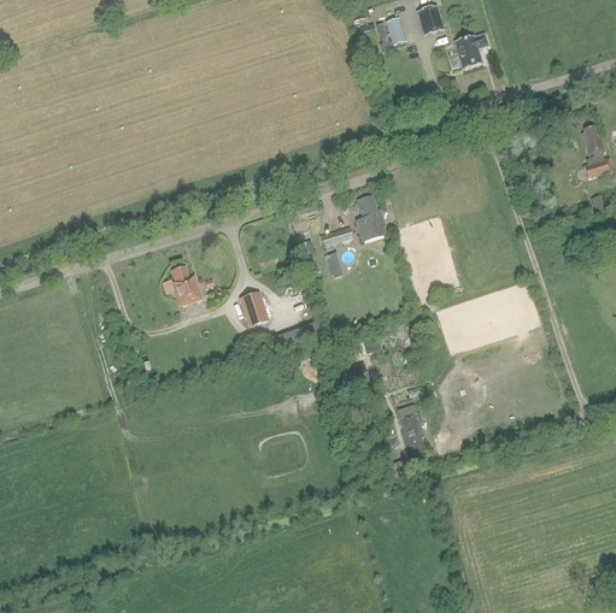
[(423,34),(443,28),(435,4),(416,10),(423,34)]
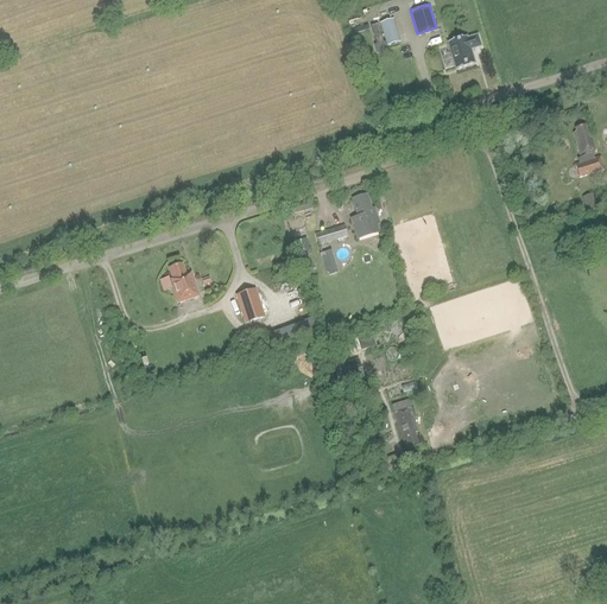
[(399,39),(392,16),(379,19),(386,43),(399,39)]
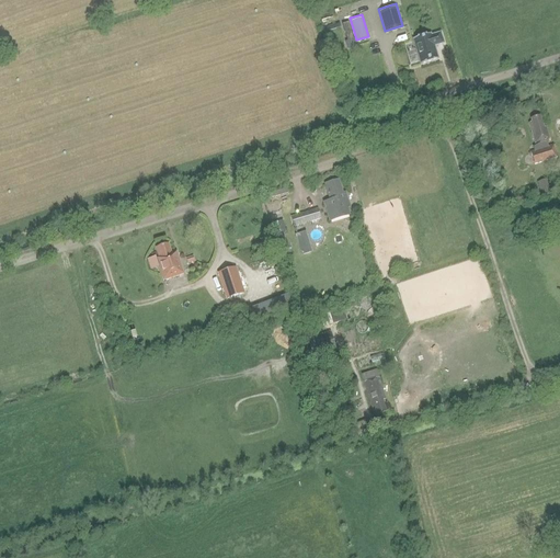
[(354,36),(350,19),(342,21),(347,37),(354,36)]
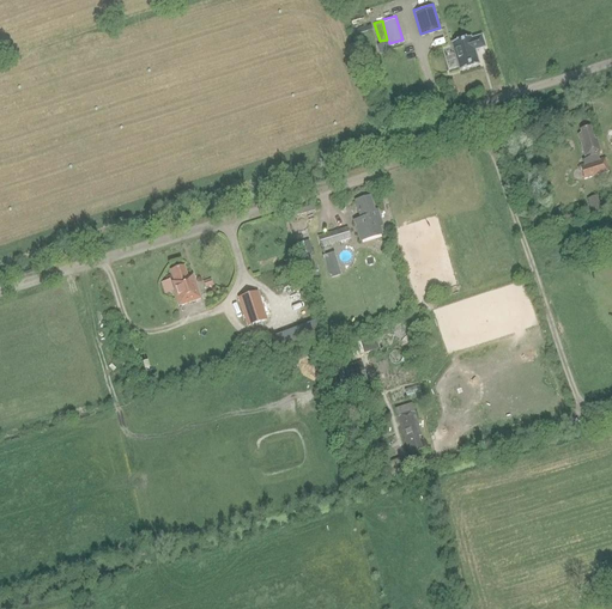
[(450,40),(459,67),(478,61),(473,47),(484,44),(480,32),(471,36),(470,34),(450,40)]
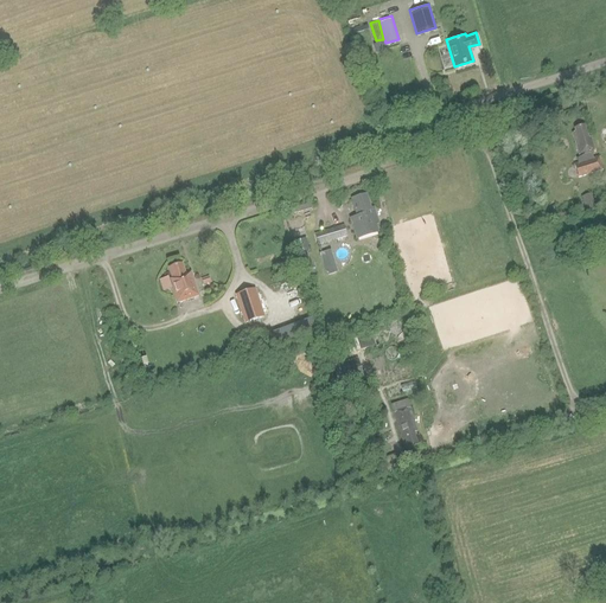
[(579,174),(604,166),(599,153),(593,154),(591,148),(594,147),(591,134),(588,135),(584,122),(574,126),(575,129),(572,130),(579,152),(585,151),(585,152),(576,156),(578,160),(574,161),(579,174)]
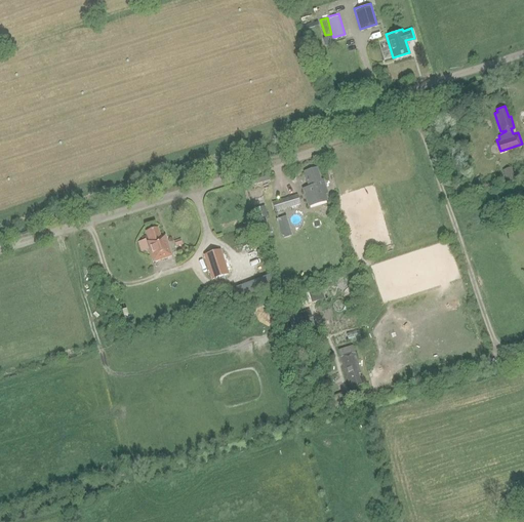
[(324,192),(327,191),(323,177),(320,178),(317,165),(304,169),(308,185),(303,187),(308,204),(326,199),(324,192)]
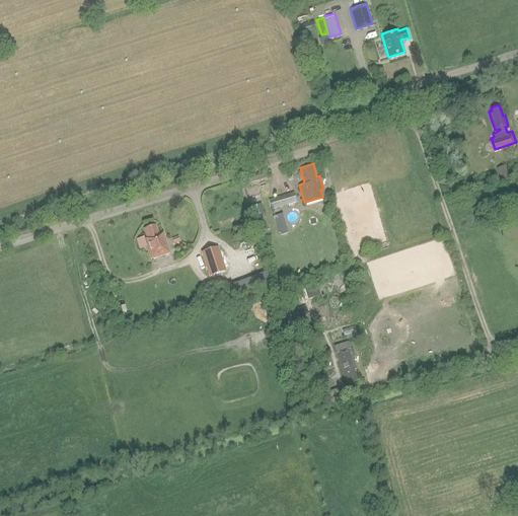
[(510,177),(506,163),(497,166),(501,179),(510,177)]
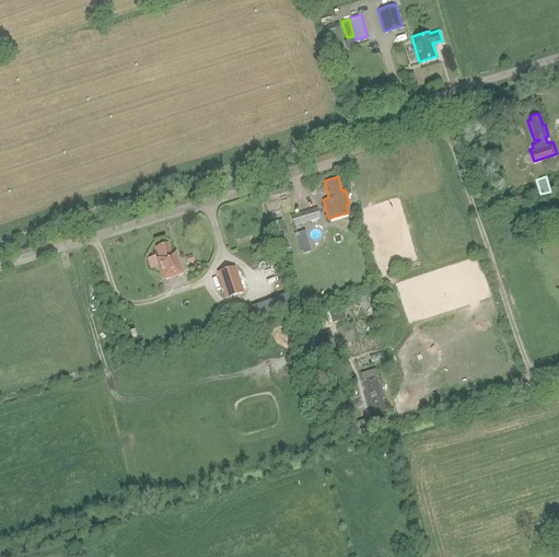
[(293,223),(311,218),(312,222),(319,219),(318,216),(319,216),(317,206),(290,213),(293,223)]
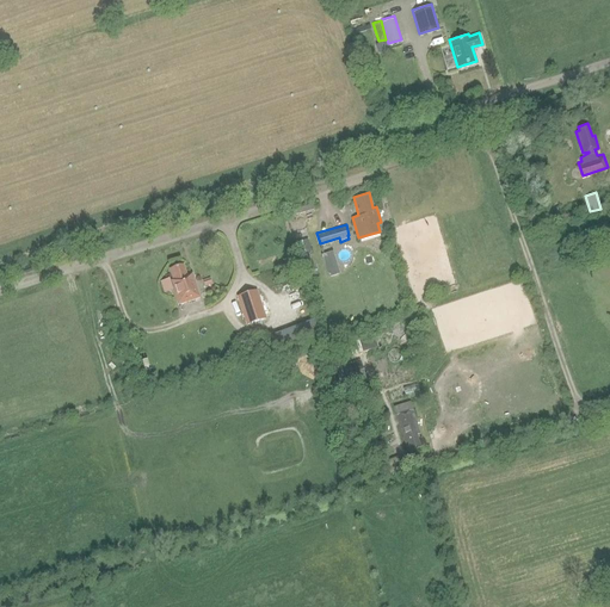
[(339,271),(332,249),(321,253),(327,274),(339,271)]
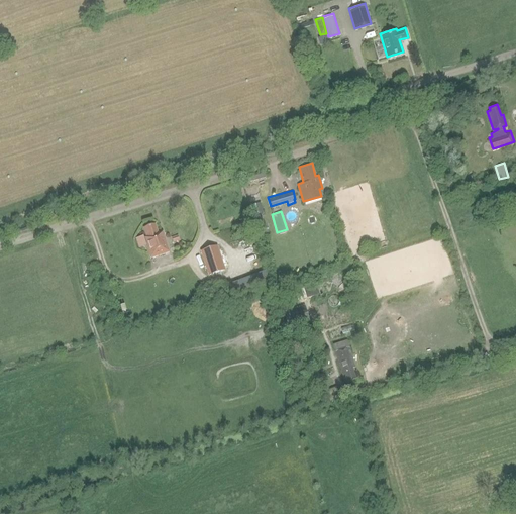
[(169,249),(162,229),(157,231),(153,222),(143,226),(146,234),(143,235),(150,255),(169,249)]
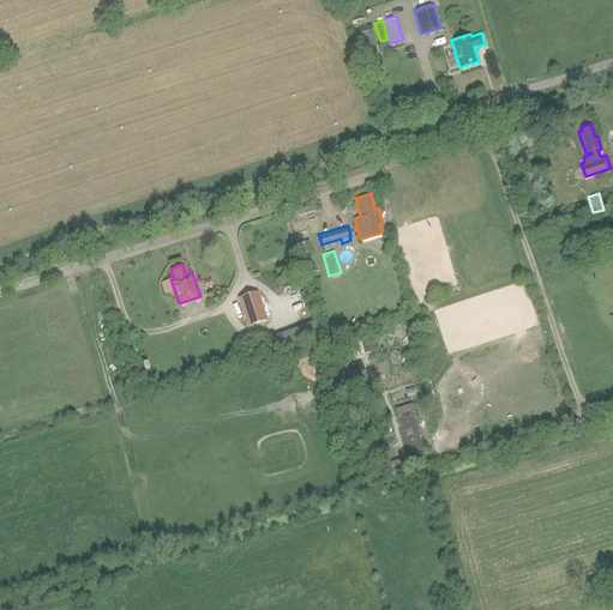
[(266,318),(257,290),(239,296),(247,324),(266,318)]
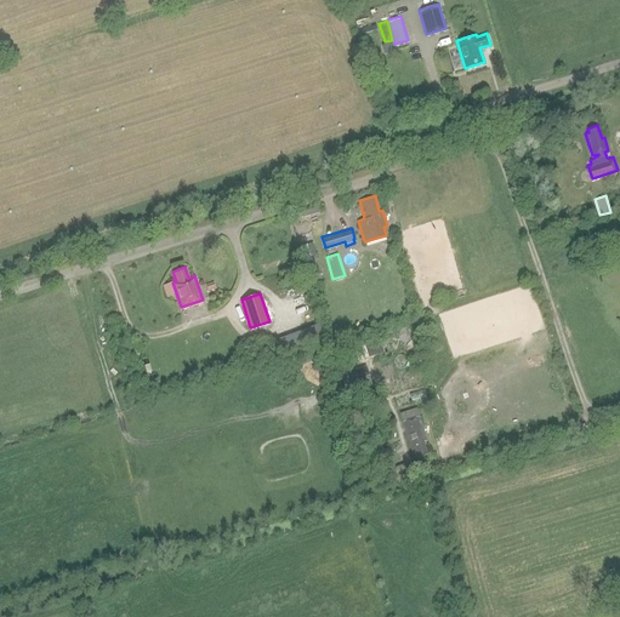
[(318,324),(269,342),(274,355),(300,347),(323,338),(318,324)]
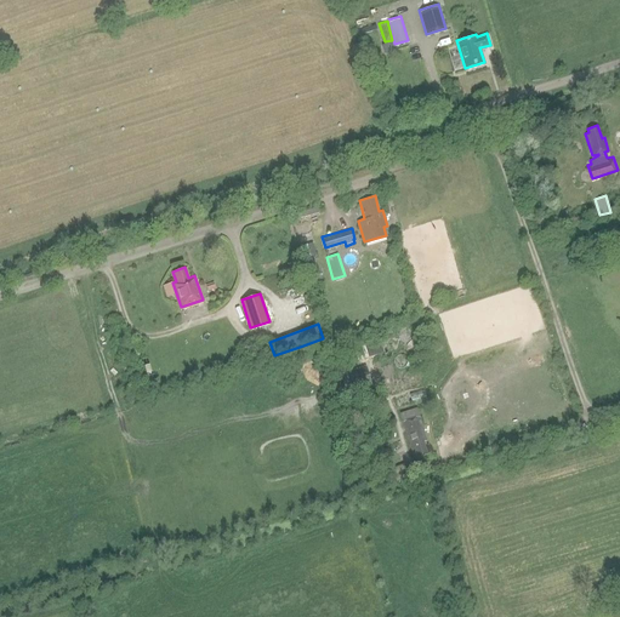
[(384,350),(381,341),(364,346),(368,355),(384,350)]
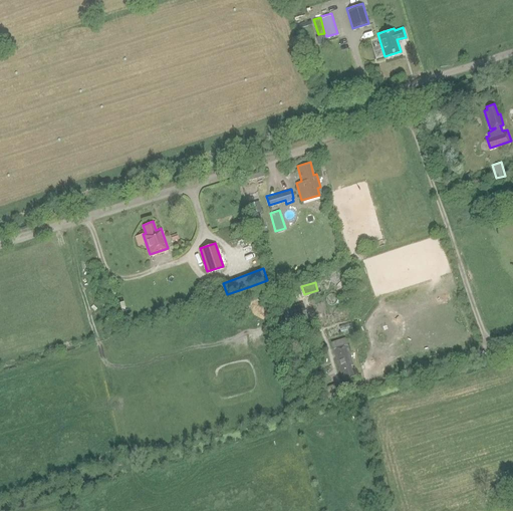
[(351,327),(350,321),(338,324),(340,330),(351,327)]
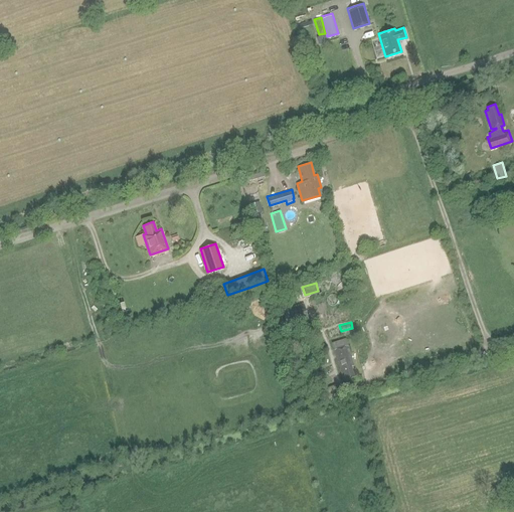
[(345,337),(332,341),(342,374),(345,374),(346,377),(353,374),(350,364),(353,363),(345,337)]
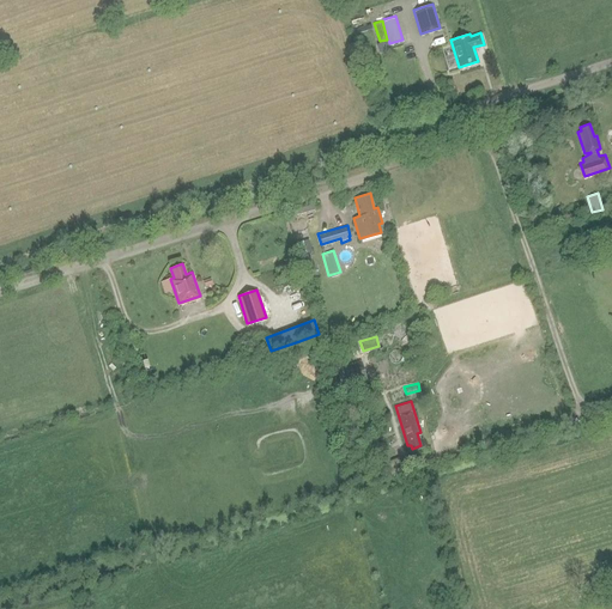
[(387,456),(382,440),(370,444),(374,460),(387,456)]
